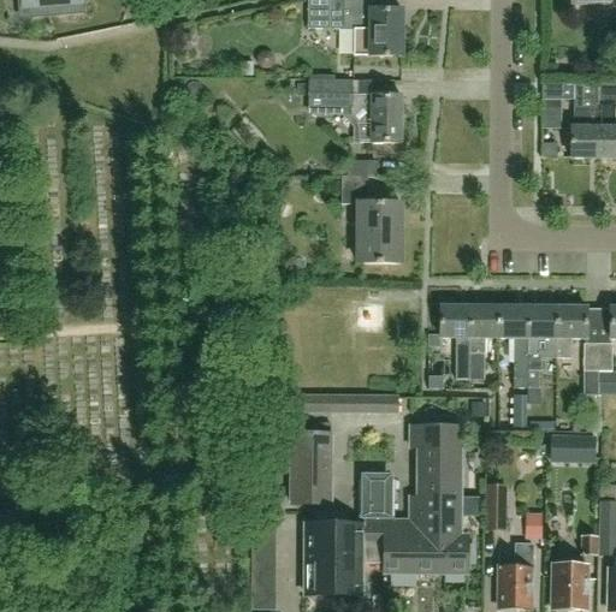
[(22,0),(23,7),(24,15),(83,10),(82,4),(82,0),(22,0)]
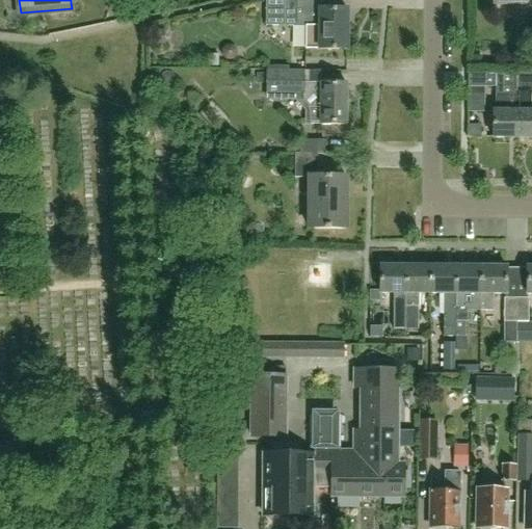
[(267,0),(267,23),(285,23),(306,23),(306,46),(347,46),(347,5),(320,5),(320,0),(267,0)]
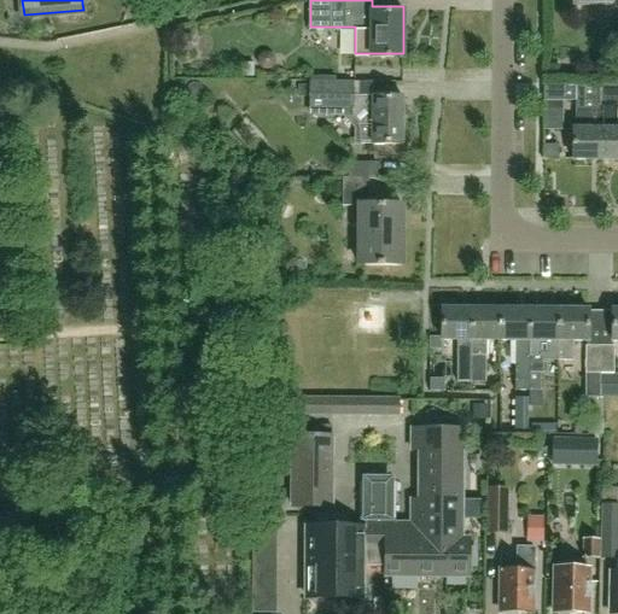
[(310,79),(310,82),(298,82),(297,94),(310,94),(310,105),(310,113),(342,113),(354,127),(354,144),(361,144),(361,140),(402,140),(402,93),(374,93),(374,80),(351,79),(310,79)]
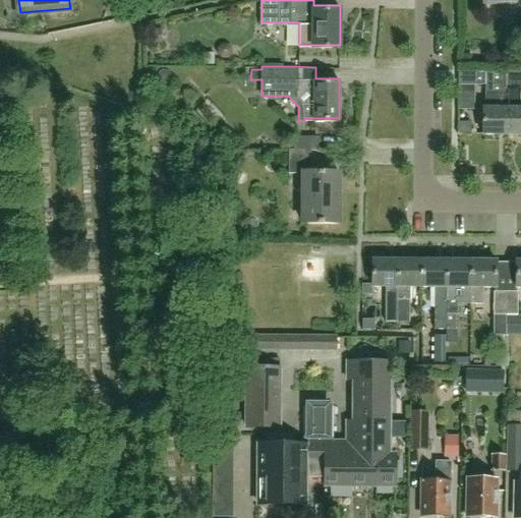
[(520,67),(510,68),(509,131),(520,131),(520,105),(520,106),(520,91),(520,90),(520,67)]
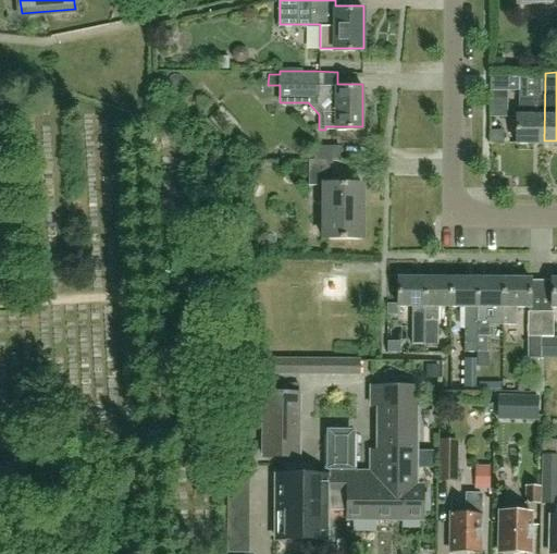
[(518,73),(517,113),(517,140),(544,140),(545,73),(518,73)]
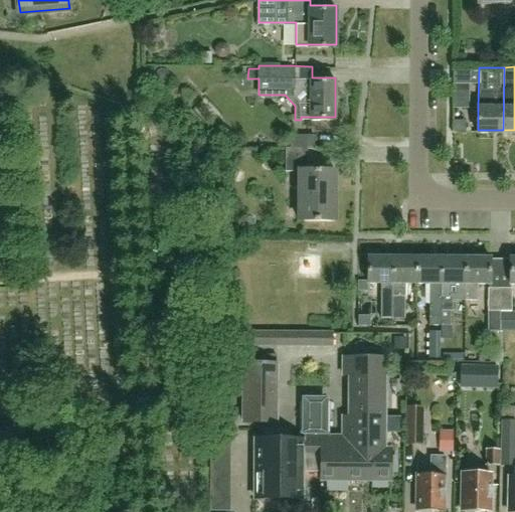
[(454,81),(454,94),(470,94),(470,82),(454,81)]
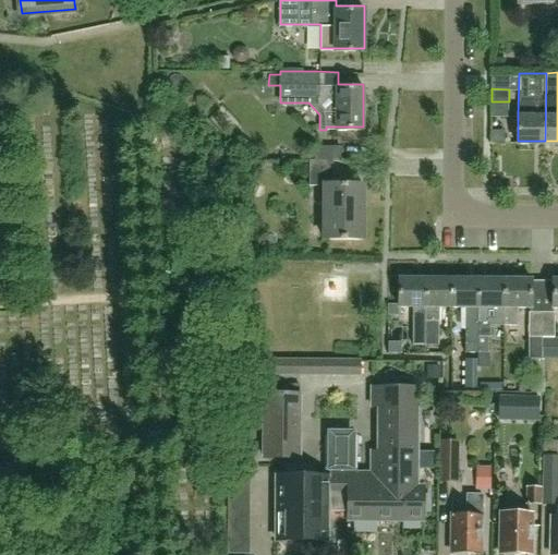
[(312,153),(335,153),(335,140),(312,139),(312,153)]
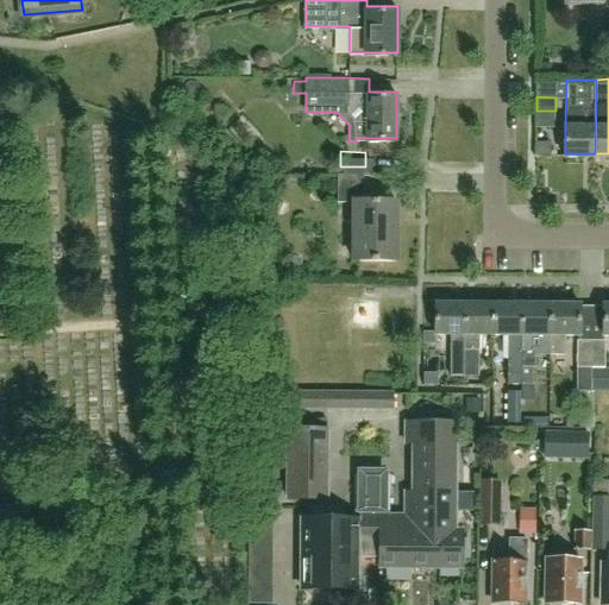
[(353,258),(395,258),(396,197),(363,197),(363,171),(338,171),(338,199),(353,199),(353,258)]
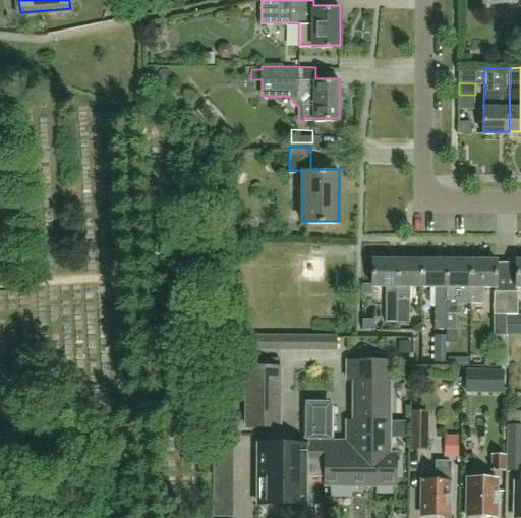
[(371,257),(371,284),(386,284),(386,296),(396,296),(397,284),(397,257),(371,257)]
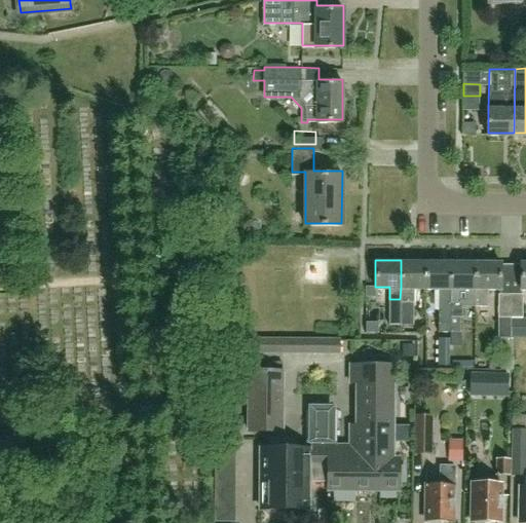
[(400,299),(400,314),(400,323),(413,323),(413,299),(414,299),(414,287),(424,287),(425,260),(401,260),(401,287),(400,299)]
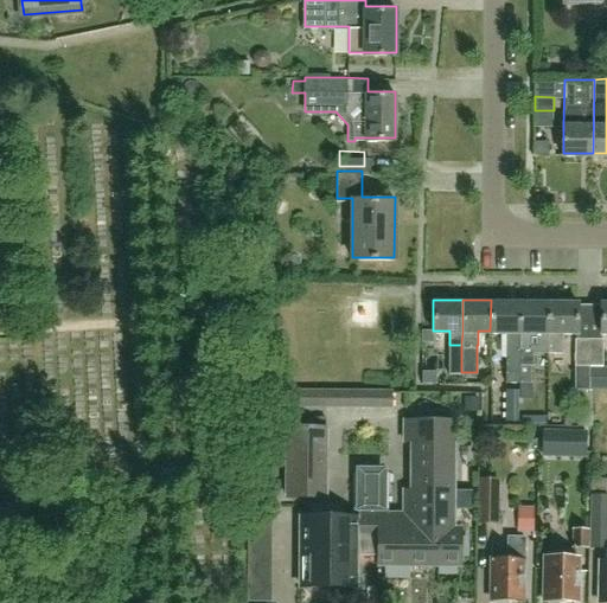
[(491,300),(490,331),(506,331),(505,379),(518,380),(518,346),(518,331),(518,300),(491,300)]
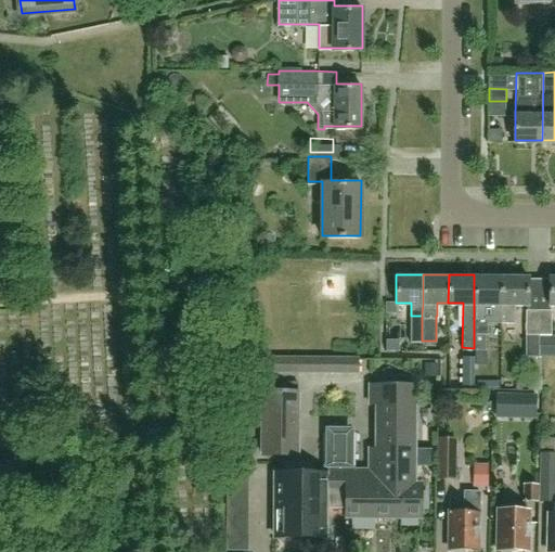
[(474,274),(474,303),(474,317),(488,317),(488,321),(501,321),(501,303),(501,274),(474,274)]
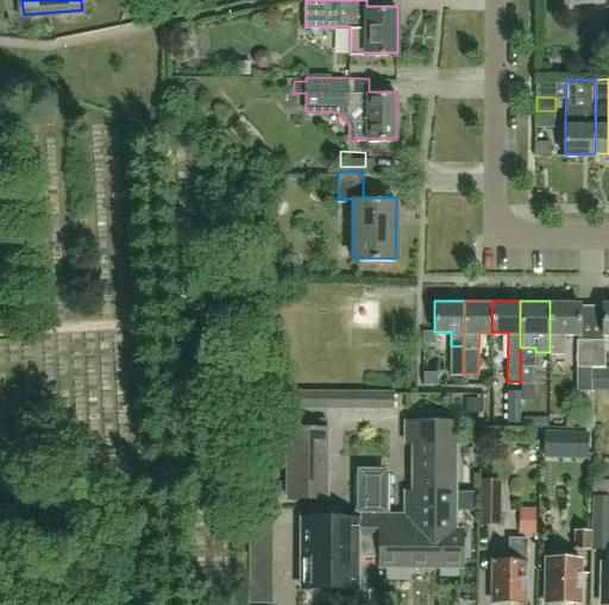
[(550,301),(550,332),(550,352),(564,352),(564,332),(578,332),(579,301),(550,301)]
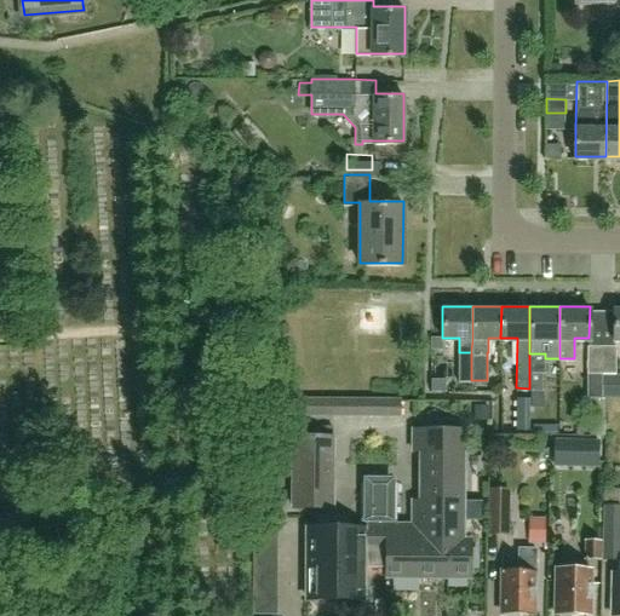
[(587,345),(587,373),(586,397),(589,397),(589,416),(590,416),(590,433),(606,433),(606,416),(604,416),(604,397),(602,397),(602,396),(601,396),(601,345),(589,345),(587,345)]
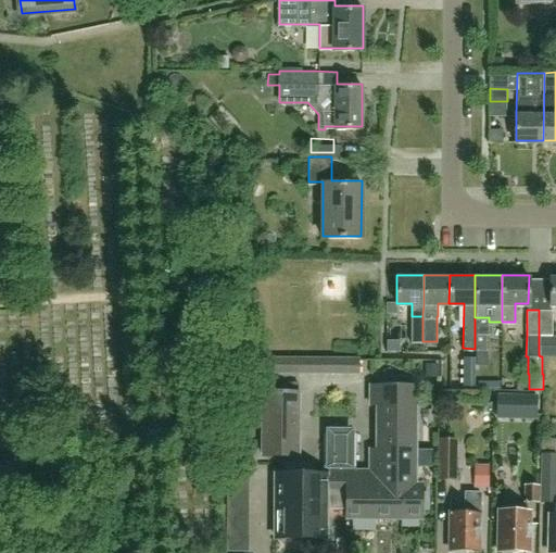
[(539,310),(539,355),(540,355),(555,355),(555,334),(553,335),(553,310),(551,310),(539,310)]
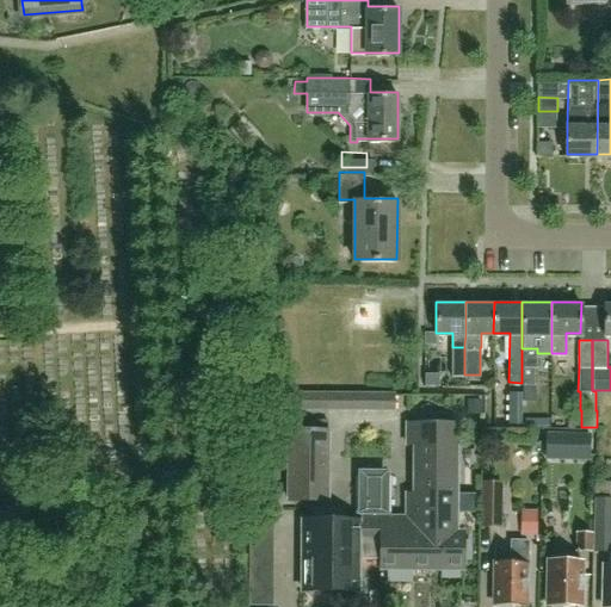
[(464,365),(464,347),(452,347),(452,364),(464,365)]
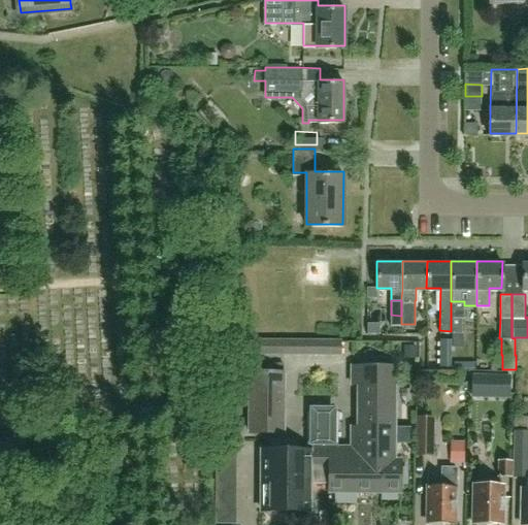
[(464,301),(451,301),(451,331),(462,331),(462,316),(464,316),(464,305),(464,301)]
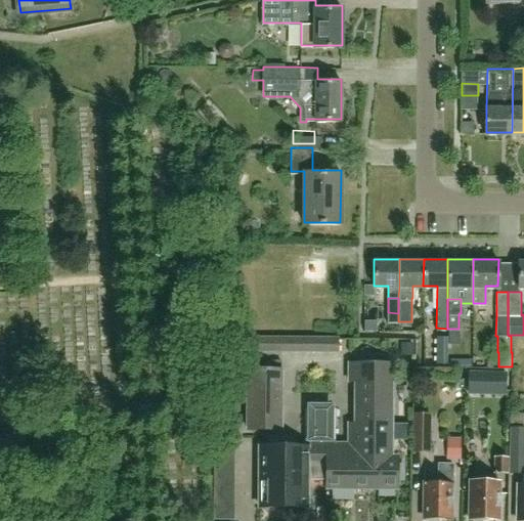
[(436,363),(447,363),(447,335),(436,335),(436,363)]
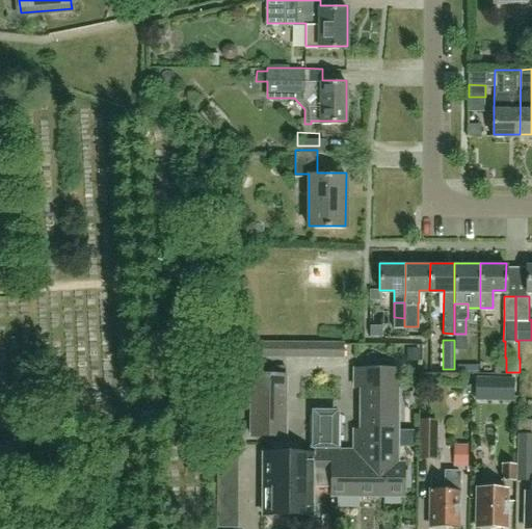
[(344,354),(344,342),(260,341),(260,354),(344,354)]
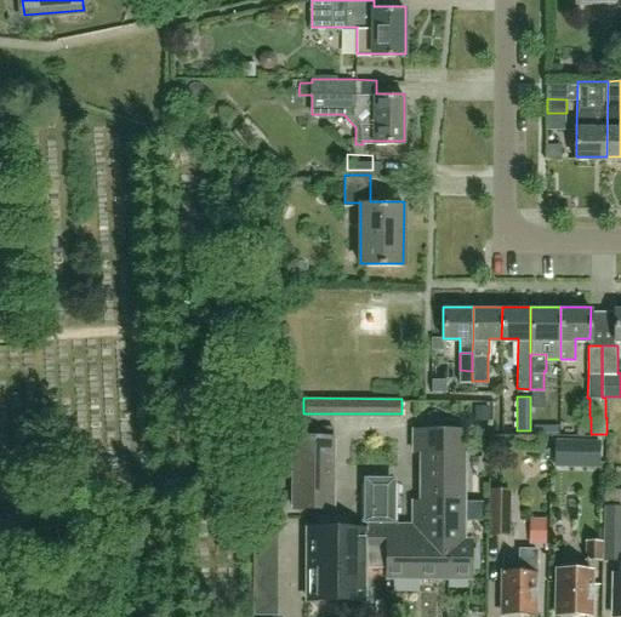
[(489,404),(474,404),(474,418),(489,418),(489,404)]
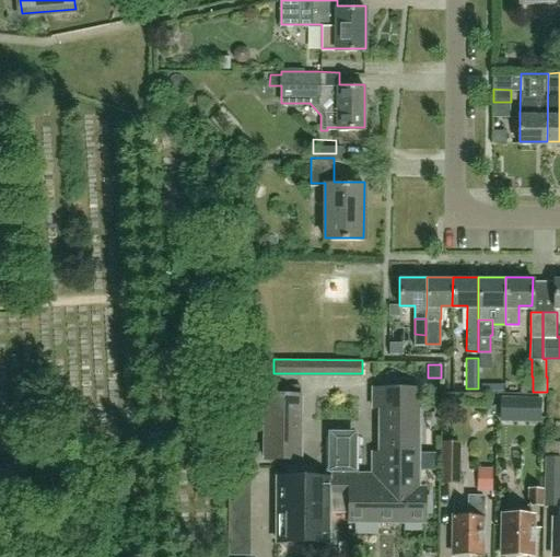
[(290,383),(290,393),(300,393),(300,383),(290,383)]
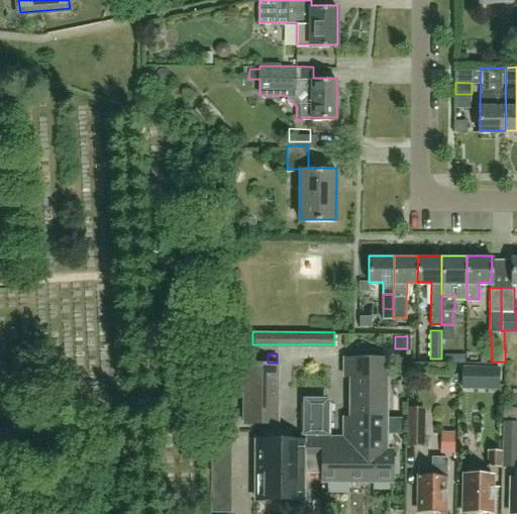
[(301,439),(256,438),(256,498),(292,498),(303,498),(303,471),(321,471),(321,480),(392,480),(392,447),(385,447),(385,356),(344,356),(344,375),(351,375),(351,436),(331,436),(331,401),(301,401),(301,439)]
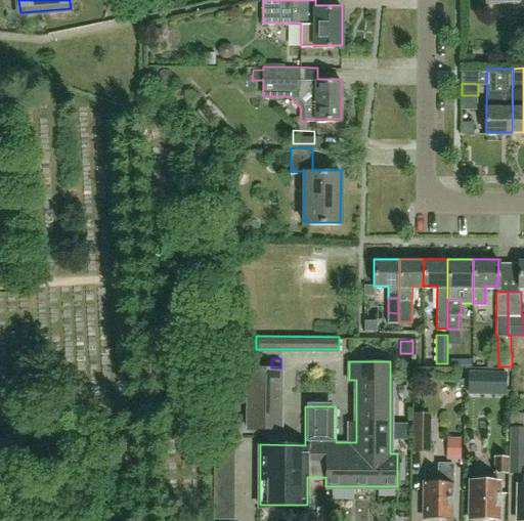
[(248,427),(281,428),(281,368),(249,367),(248,427)]
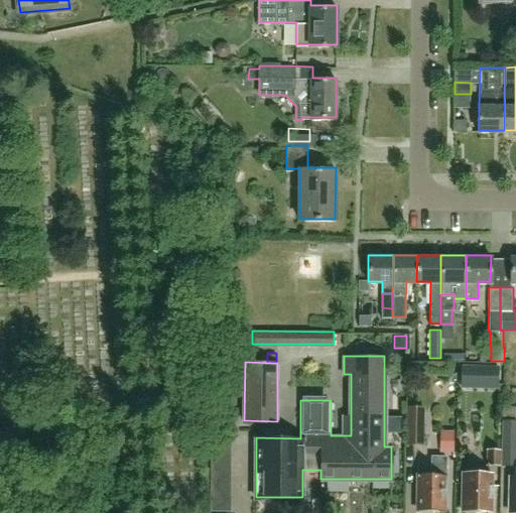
[(424,405),(406,405),(405,444),(423,444),(424,405)]
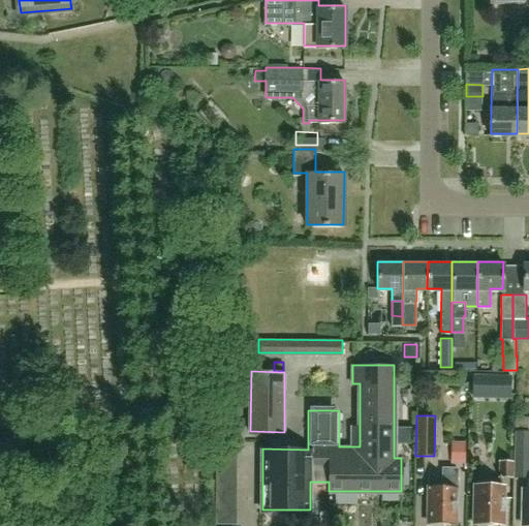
[(528,430),(518,430),(517,455),(528,455),(528,430)]
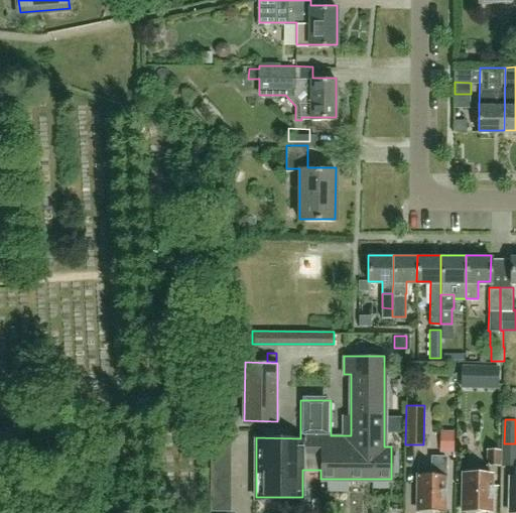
[(455,430),(440,430),(440,451),(455,451),(455,430)]
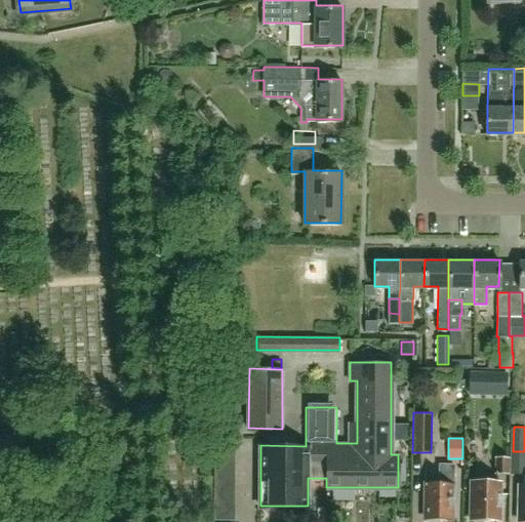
[(509,456),(496,455),(495,472),(508,473),(509,456)]
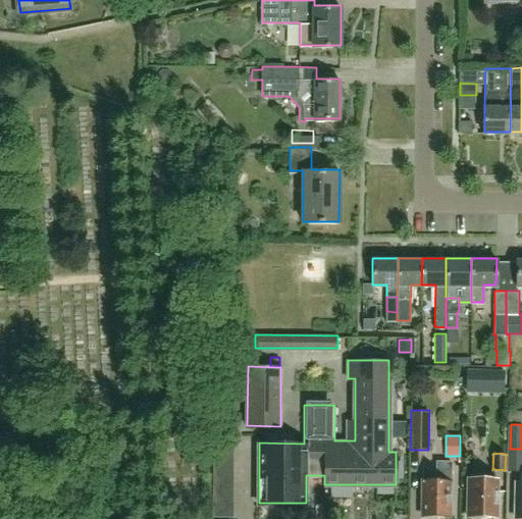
[(436,480),(422,479),(422,514),(424,514),(424,517),(435,517),(436,514),(450,515),(450,496),(452,496),(453,481),(452,480),(452,460),(437,460),(436,480)]
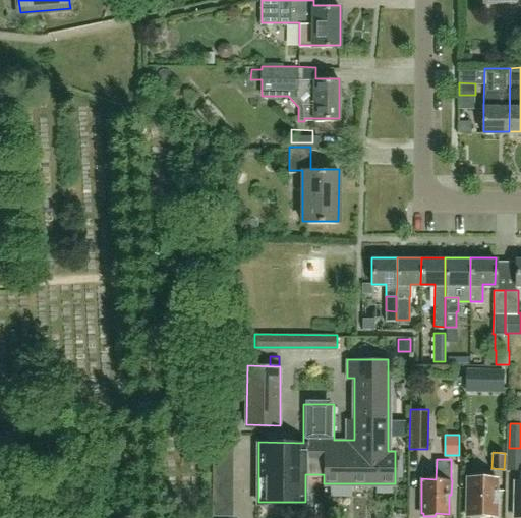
[(497,477),(467,476),(466,514),(470,514),(471,516),(478,517),(479,514),(496,515),(497,477)]
